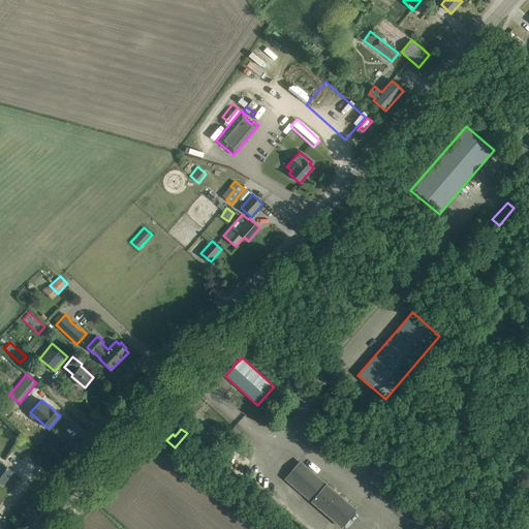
[(238,438),(231,432),(226,437),(232,443),(238,438)]
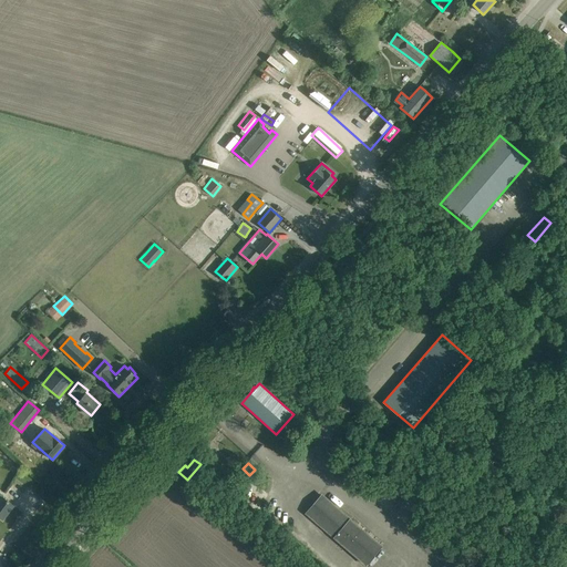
[(0,493),(0,517),(2,519),(13,505),(2,496),(2,495),(0,493)]
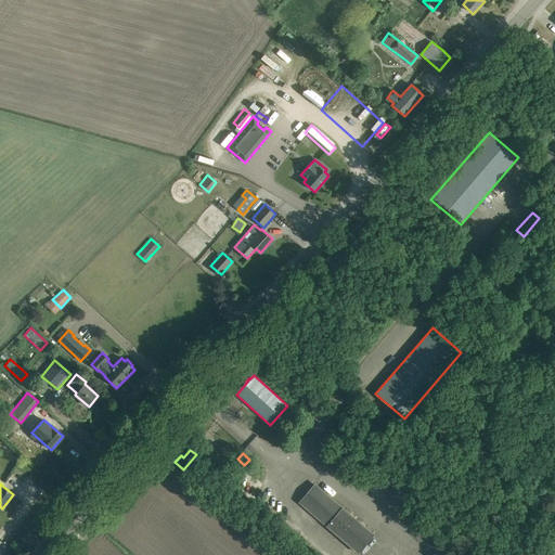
[(343,507),(315,483),(298,503),(325,527),(326,526),(358,554),(375,534),(343,506),(343,507)]
